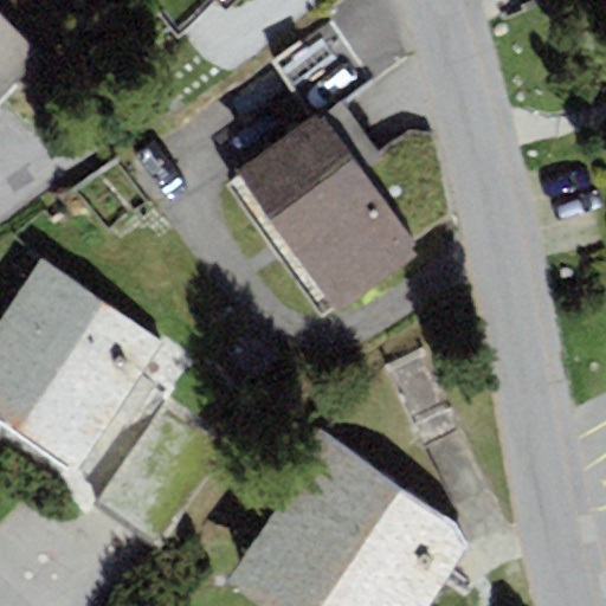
[(0,98),(43,59),(0,12),(0,98)]
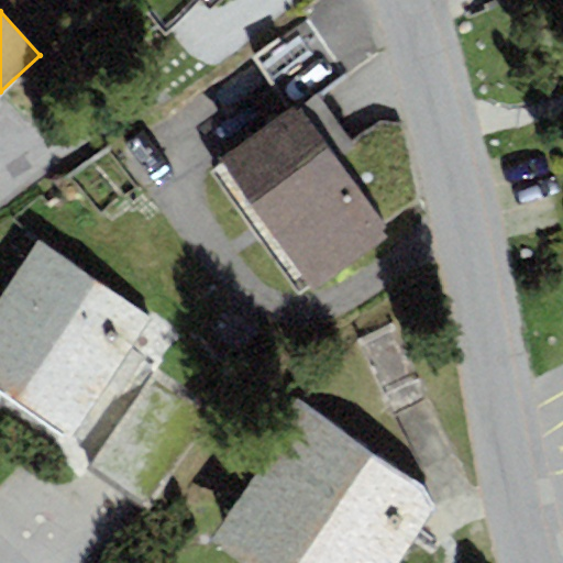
[(211,170),(302,294),(390,229),(298,107),(211,170)]
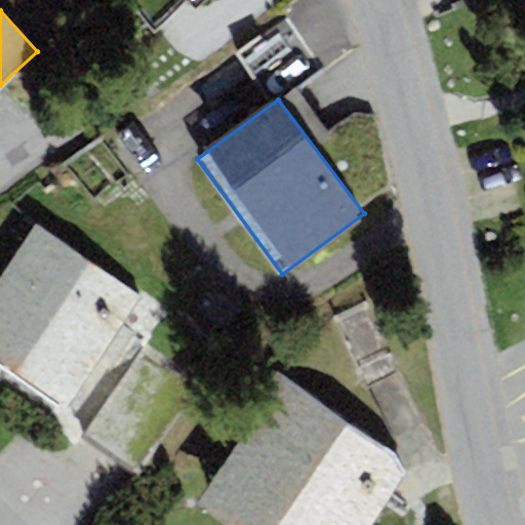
[(142,296),(38,226),(0,282),(0,359),(70,406),(101,360),(113,368),(137,333),(123,324),(142,296)]
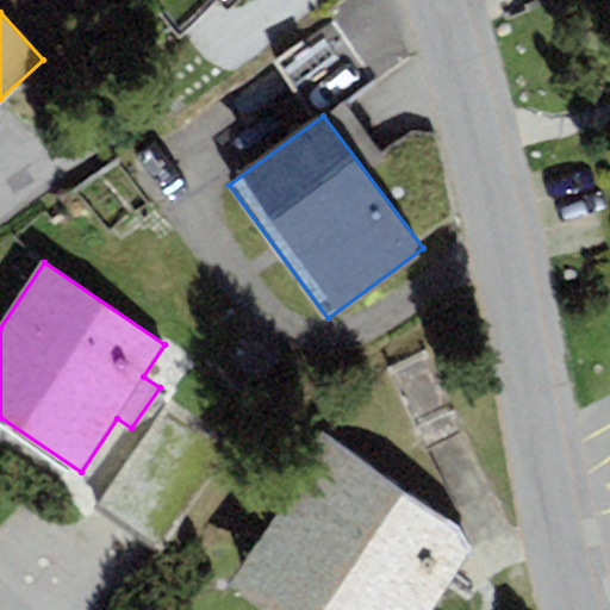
[(169,400),(97,504),(161,549),(235,446),(169,400)]
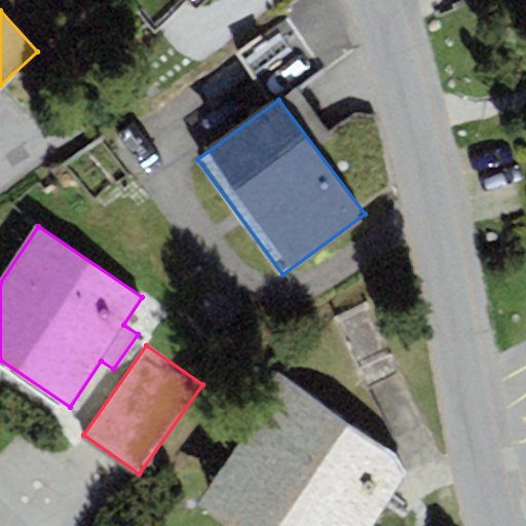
[(197,500),(232,525),(371,525),(409,474),(397,454),(286,378),(197,500)]
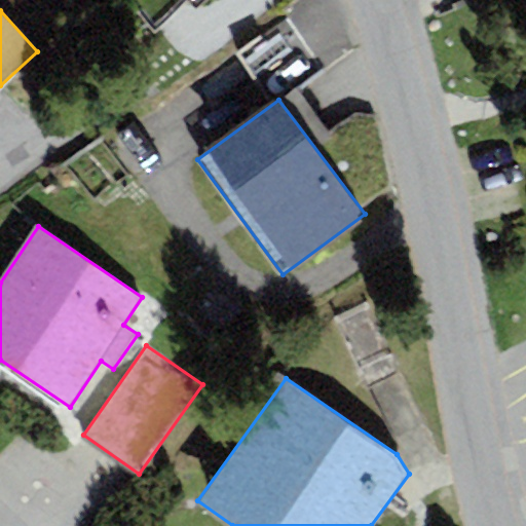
All buildings are outlined.
